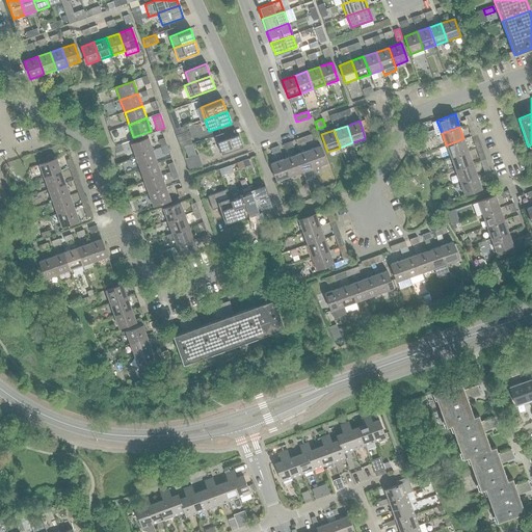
[(435,135),(433,130),(420,135),(422,139),(435,135)]
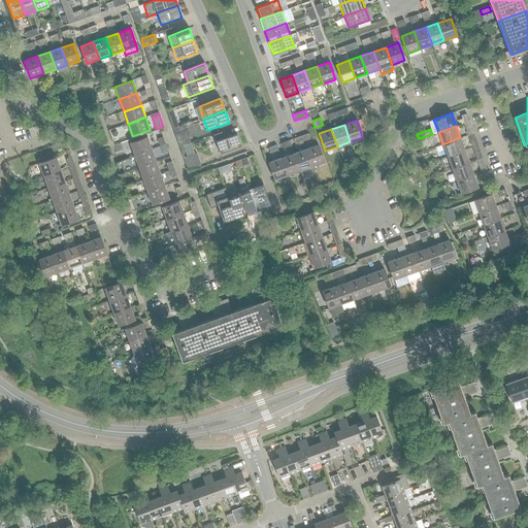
[(174,135),(178,146),(190,142),(189,137),(190,137),(188,130),(174,135)]
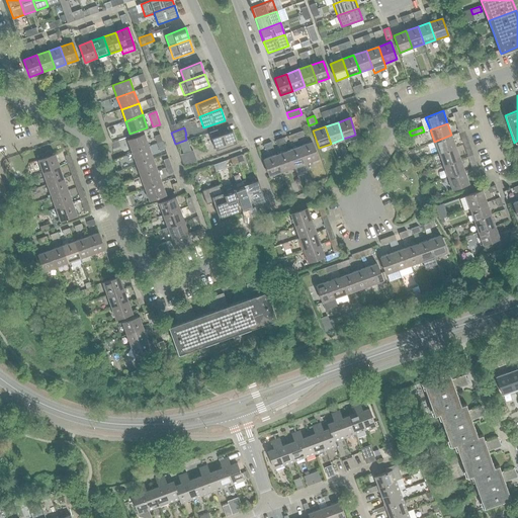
[(216,151),(236,143),(232,131),(219,136),(217,130),(209,133),(216,151)]
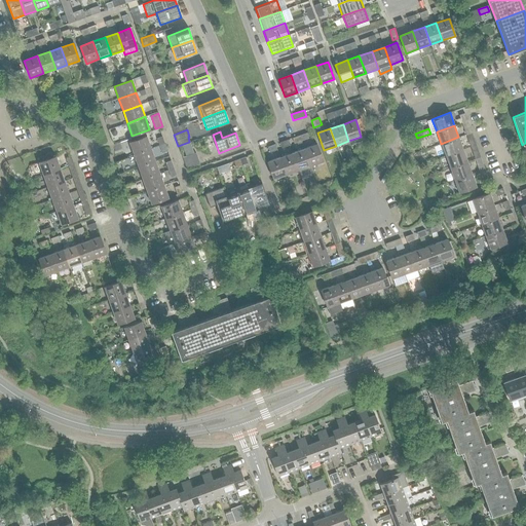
[(134,155),(151,149),(146,136),(128,143),(134,155)]
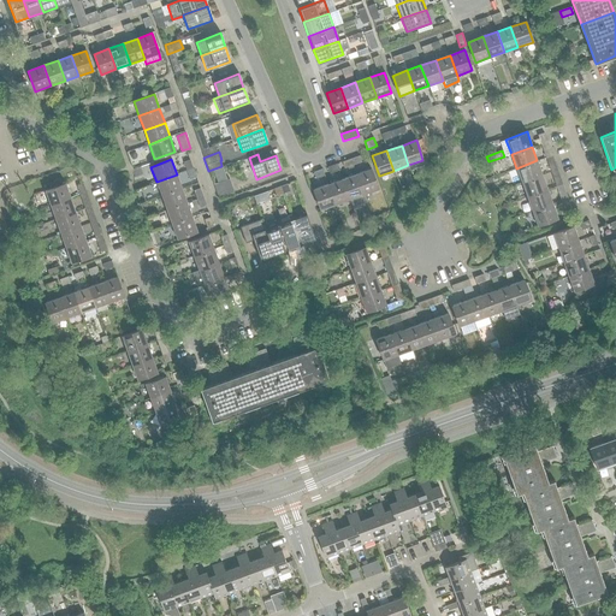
[(516,169),(521,183),(543,175),(537,160),(516,169)]
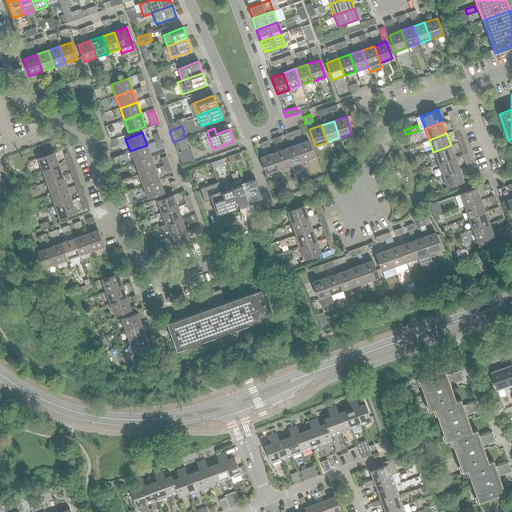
[(308,140),(296,145),(302,162),(314,157),(308,140)]
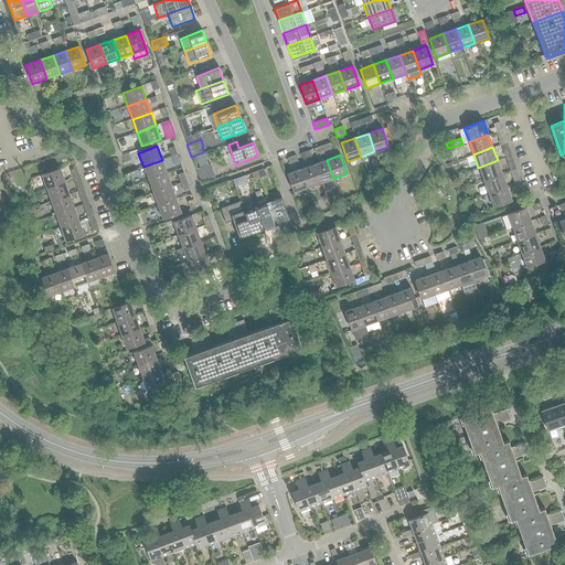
[(167,172),(162,160),(144,167),(148,180),(167,172)]
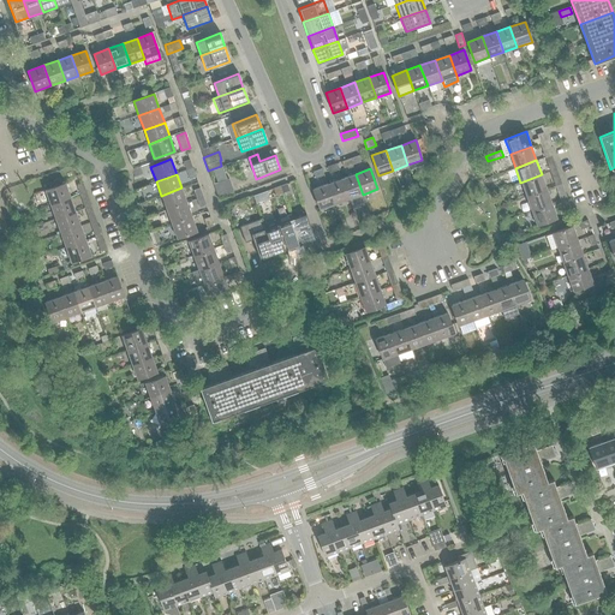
[(356,174),(341,179),(348,199),(351,207),(365,202),(363,195),(356,174)]
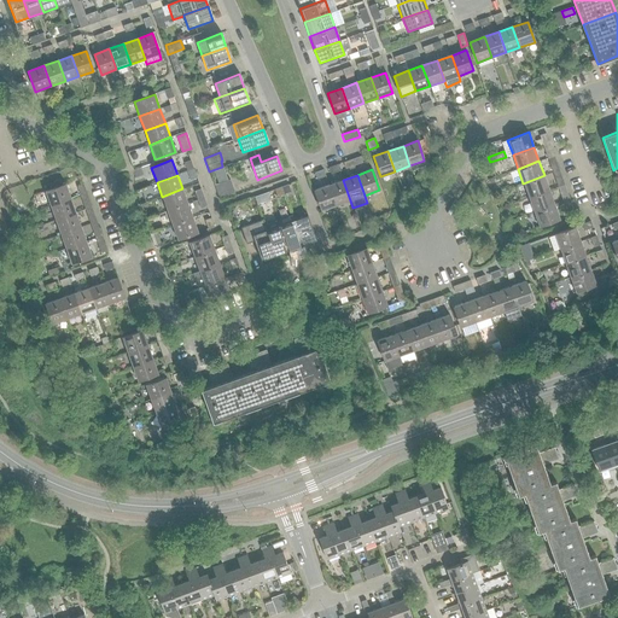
[(523,184),(528,198),(549,190),(544,175),(523,184)]
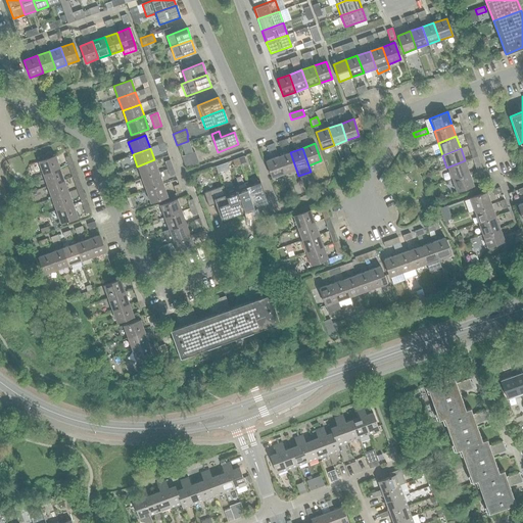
[(194,152),(184,155),(188,167),(198,162),(194,152)]
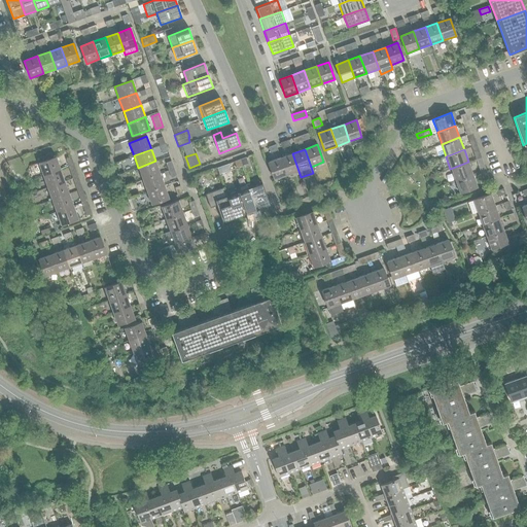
[(286,175),(299,171),(292,153),(280,157),(286,175)]
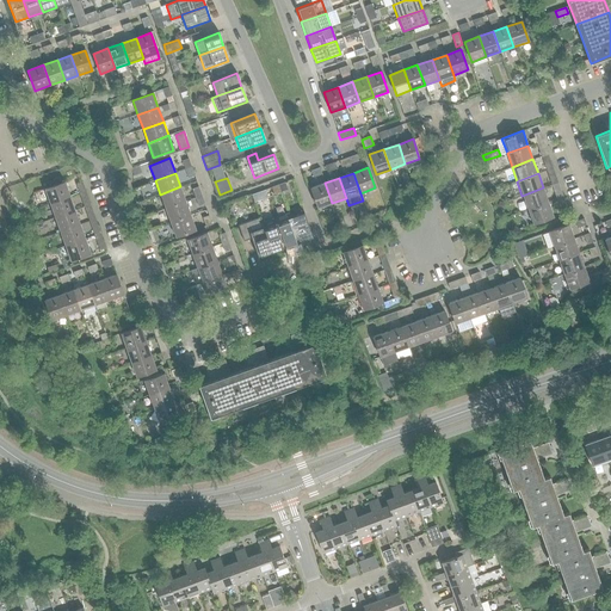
[(65,181),(44,189),(50,204),(71,197),(65,181)]
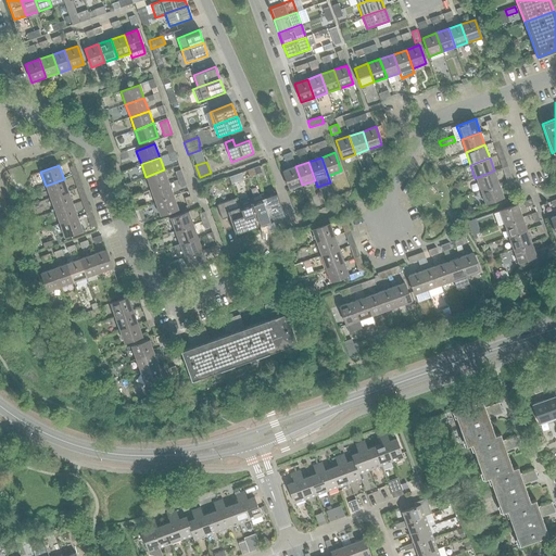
[(295,166),(282,171),(289,190),(302,185),(295,166)]
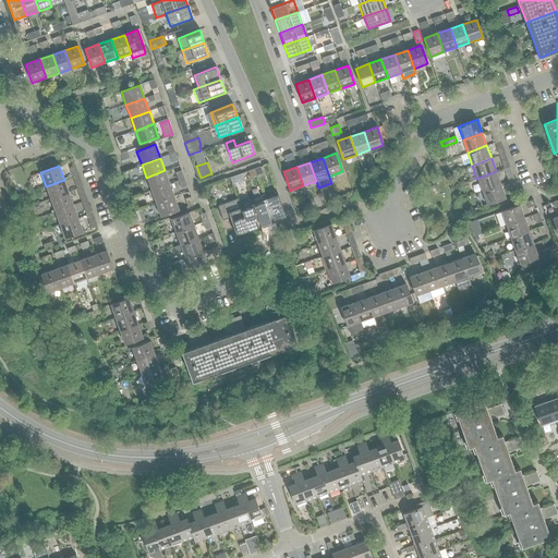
[(165,170),(146,178),(150,190),(169,183),(165,170)]
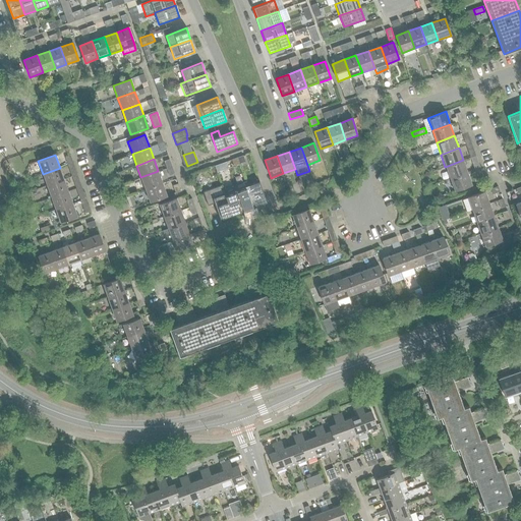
[(445,167),(449,178),(467,172),(463,160),(445,167)]
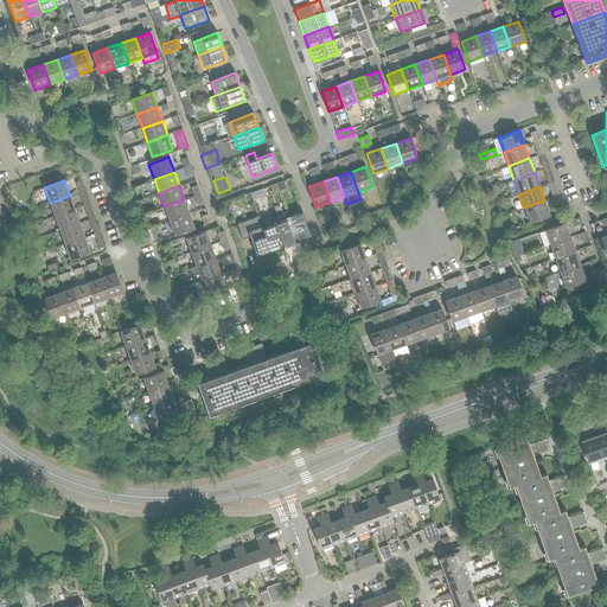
[(553,198),(558,196),(556,187),(549,190),(553,198)]
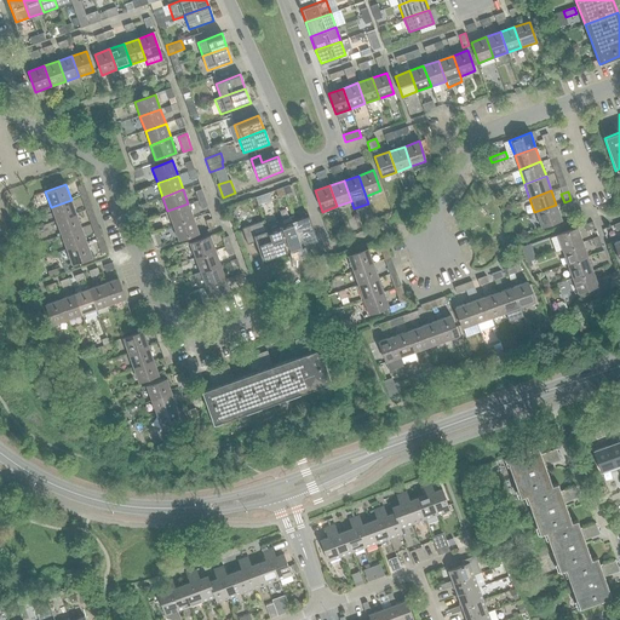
[(271,200),(269,193),(256,197),(258,205),(271,200)]
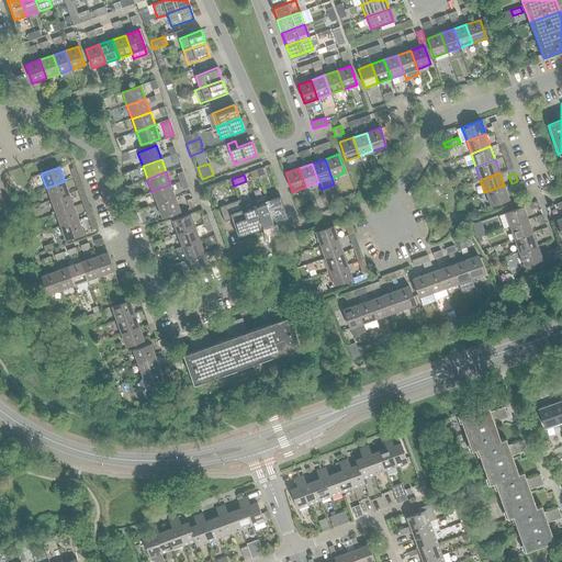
[(65,181),(46,188),(51,200),(69,193),(65,181)]
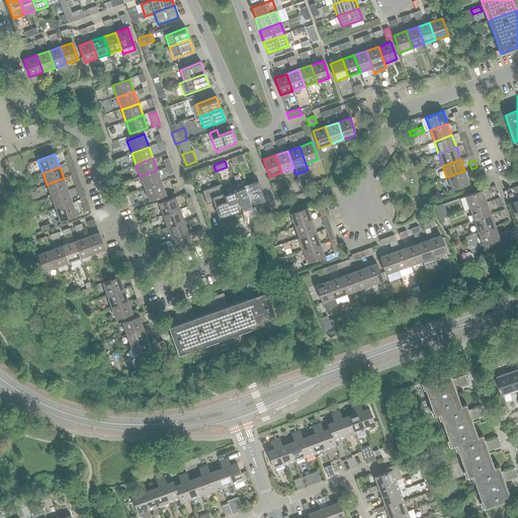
[(157,170),(140,176),(144,188),(161,182),(157,170)]
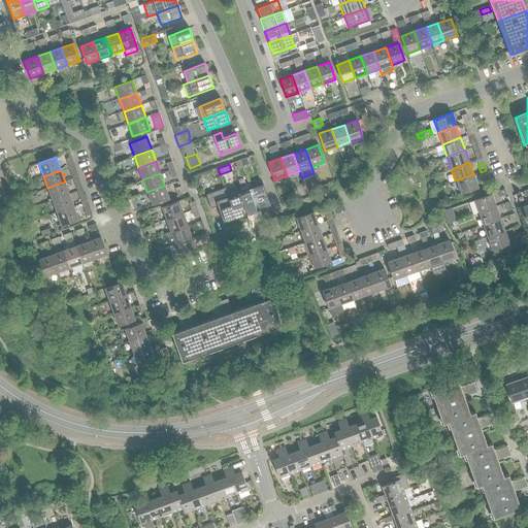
[(477,188),(473,174),(455,180),(460,194),(477,188)]
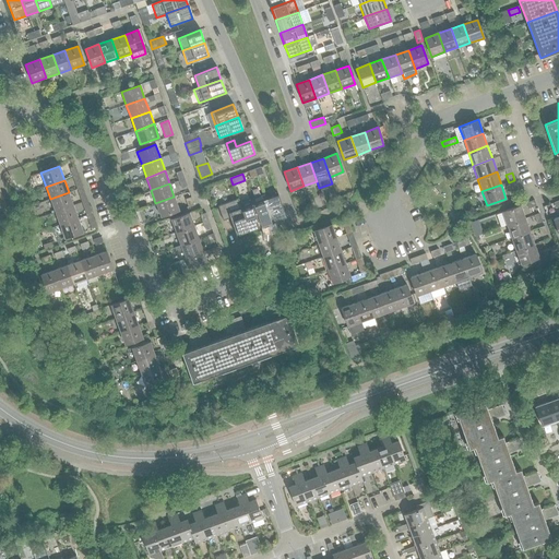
[(69,192),(50,199),(55,212),(73,205),(69,192)]
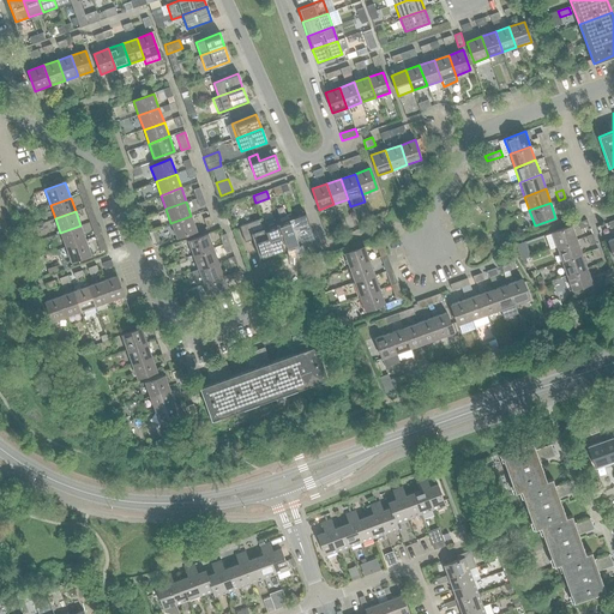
[(292,218),(290,214),(276,218),(277,224),(287,248),(300,244),(292,218)]
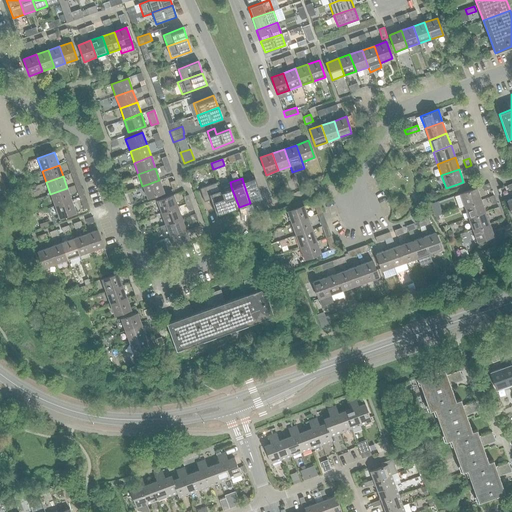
[(243,182),(250,203),(262,199),(254,178),(243,182)]
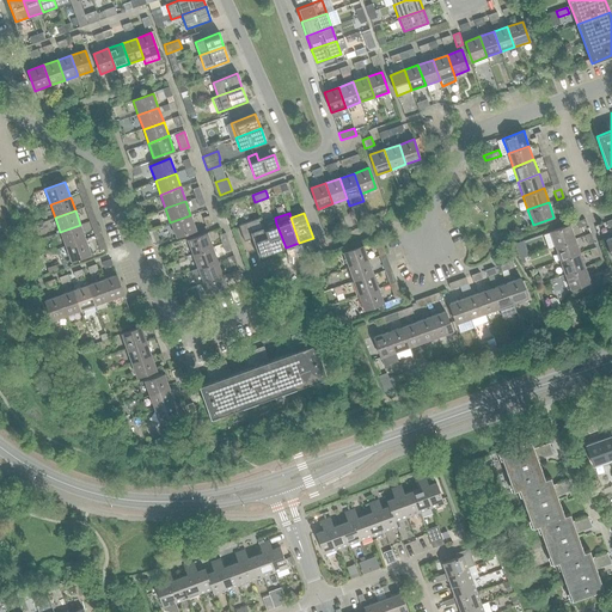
[(190,215),(170,222),(176,238),(196,231),(190,215)]
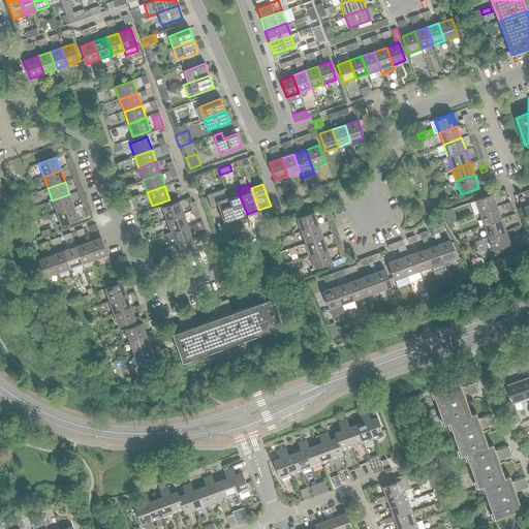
[(178,196),(183,194),(180,186),(175,188),(178,196)]
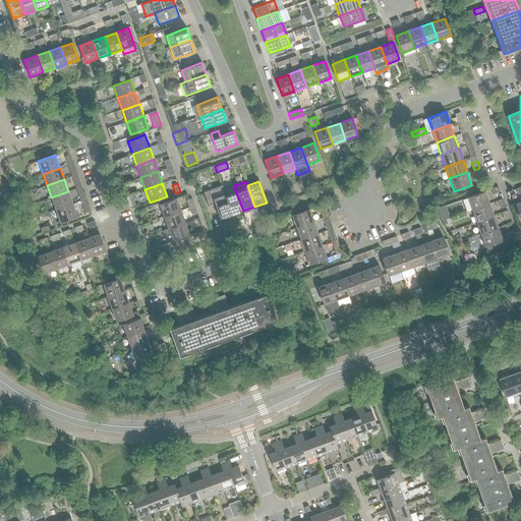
[(225,193),(221,185),(203,192),(208,206),(214,204),(220,219),(232,215),(224,194),(225,193)]
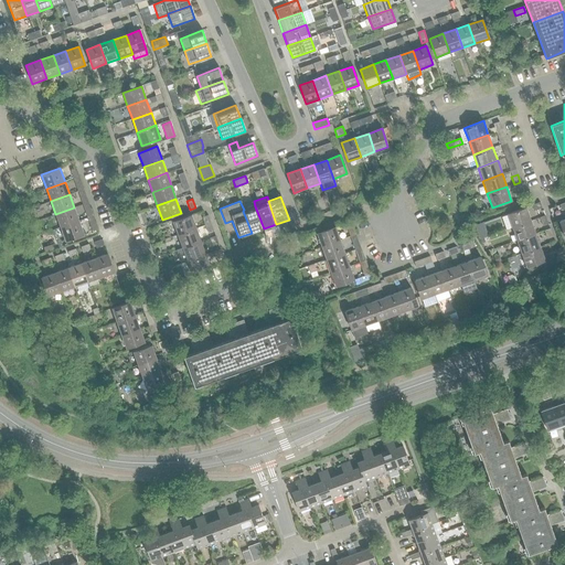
[(255,206),(244,210),(243,211),(252,233),(264,228),(255,206)]
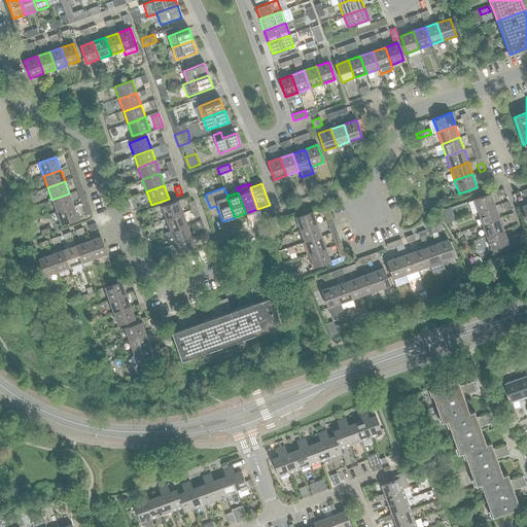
[(51,200),(56,212),(74,206),(69,194),(51,200)]
